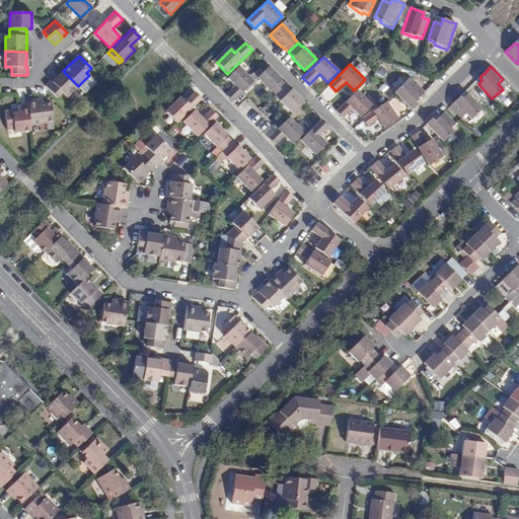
[(236,86),(226,95),(228,97),(233,102),(253,82),(239,67),(228,78),(236,86)]
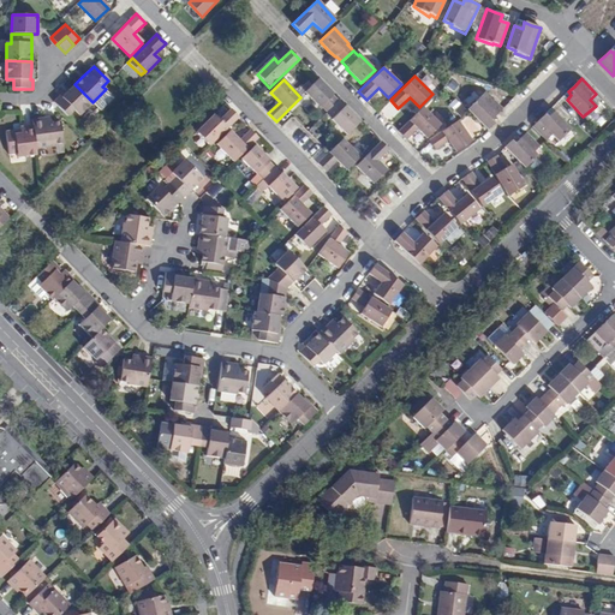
[(327,88),(318,79),(304,94),(318,108),(321,106),(328,112),(339,101),(333,95),(334,94),(327,88)]
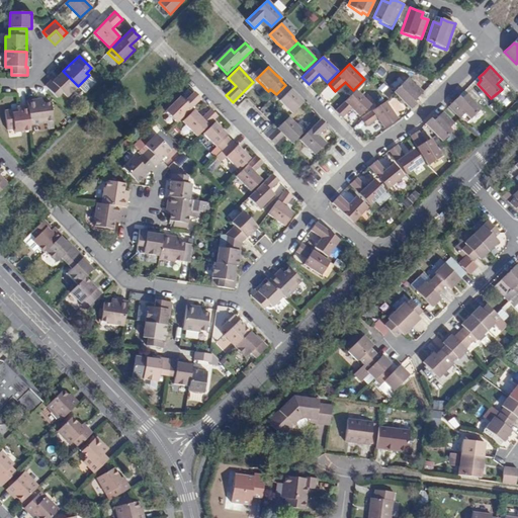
[(46,86),(49,89),(56,97),(62,92),(67,97),(78,86),(63,71),(60,75),(53,82),(51,80),(46,86)]
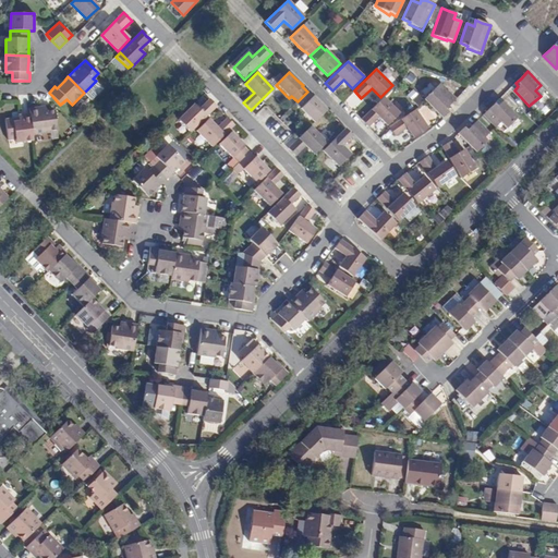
[(102,89),(95,82),(84,93),(91,100),(102,89)]
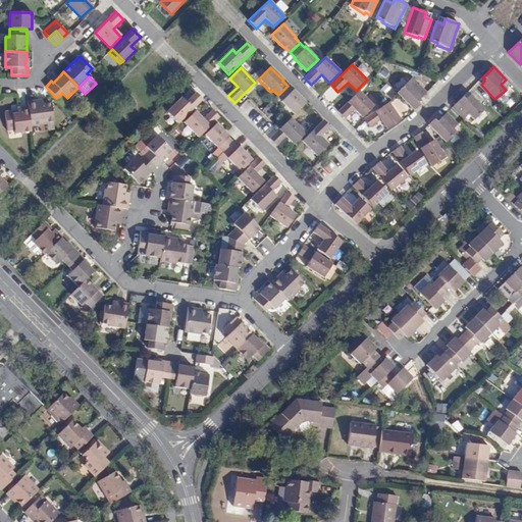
[(407,83),(398,94),(414,110),(419,106),(417,102),(419,100),(422,98),(426,93),(416,82),(411,87),(407,83)]
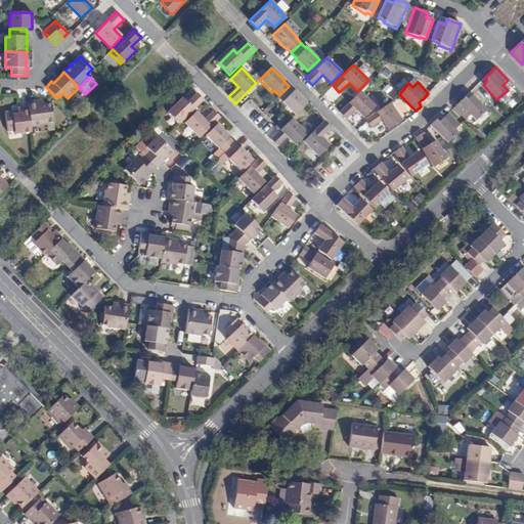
[(294,91),(289,86),(279,95),(284,100),(282,102),(295,116),(307,103),(300,96),(294,90),(294,91)]
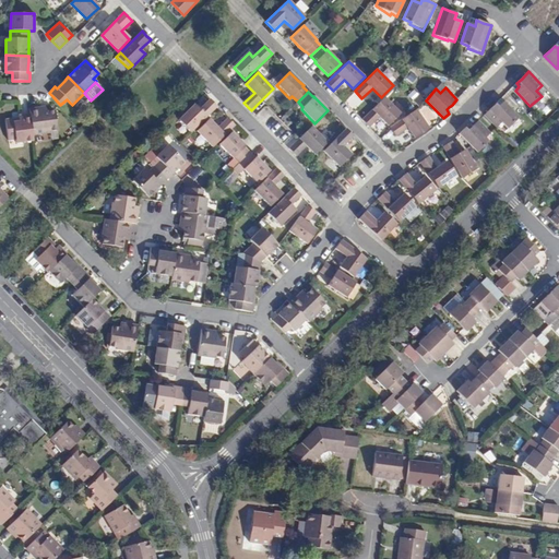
[(385,97),(361,120),(366,125),(369,127),(380,117),(389,126),(400,114),(385,97)]
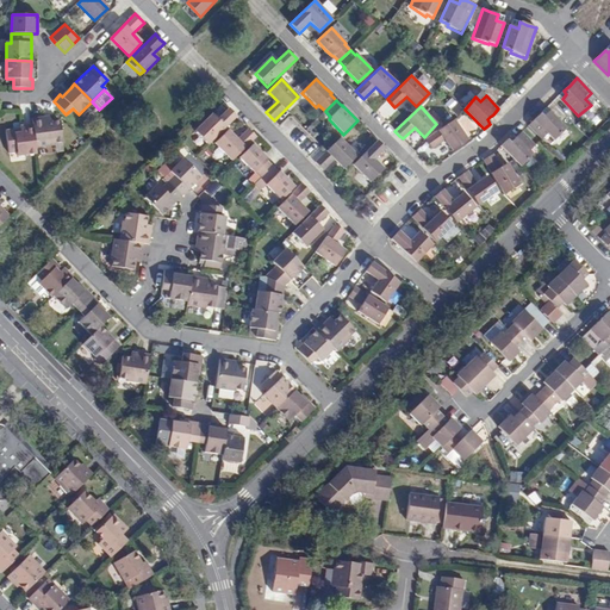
[(197,131),(209,144),(237,117),(232,112),(229,110),(218,119),(213,113),(197,131)]
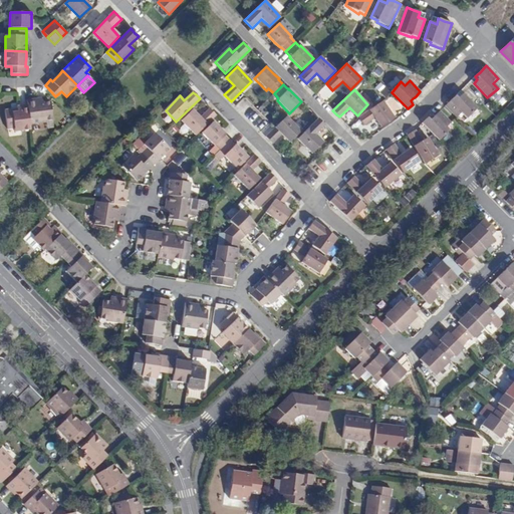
[(452,99),(445,106),(457,117),(462,113),(466,118),(476,108),(463,93),(458,99),(455,96),(452,99)]
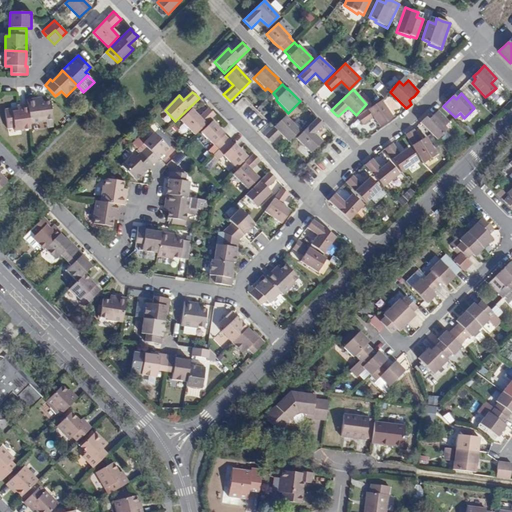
[(43,103),(43,98),(27,100),(27,105),(30,122),(45,121),(45,119),(51,118),(50,102),(43,103)]
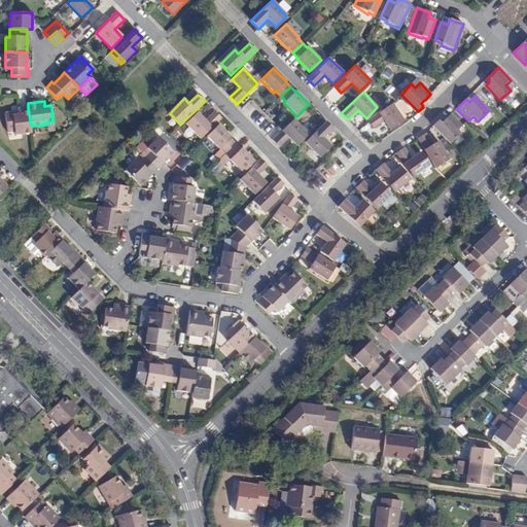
[(405,120),(392,104),(369,120),(374,128),(385,120),(391,130),(405,120)]
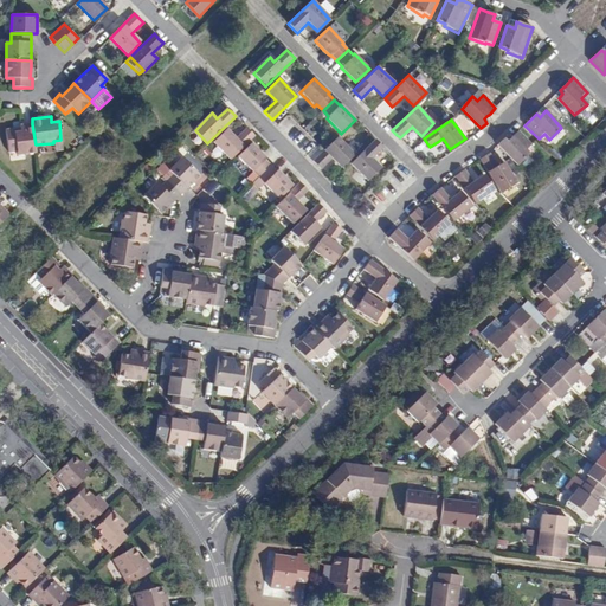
[(36,152),(36,144),(32,124),(19,127),(20,128),(6,129),(8,150),(17,149),(17,154),(36,152)]
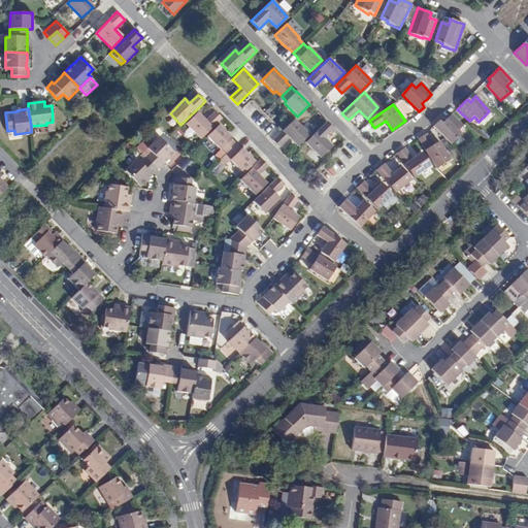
[(187,124),(201,139),(222,119),(219,116),(216,111),(205,121),(199,113),(187,124)]
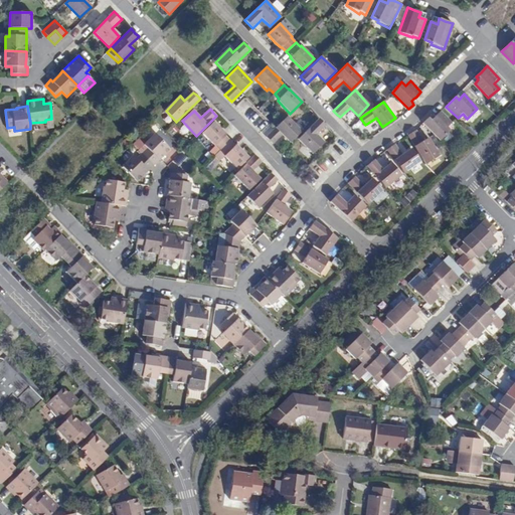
[(425,121),(422,124),(440,141),(449,131),(447,129),(452,123),(441,112),(436,116),(431,122),(427,119),(425,121)]
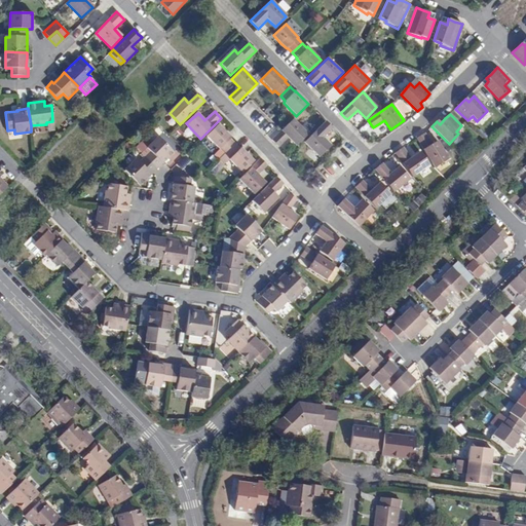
[(294,119),(271,140),(276,145),(278,147),(289,138),(296,147),(308,135),(294,119)]
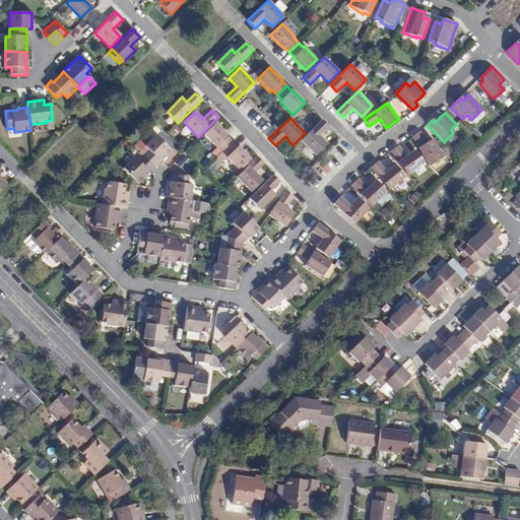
[(326,124),(322,120),(301,141),(316,156),(328,145),(320,137),(329,128),(326,124)]
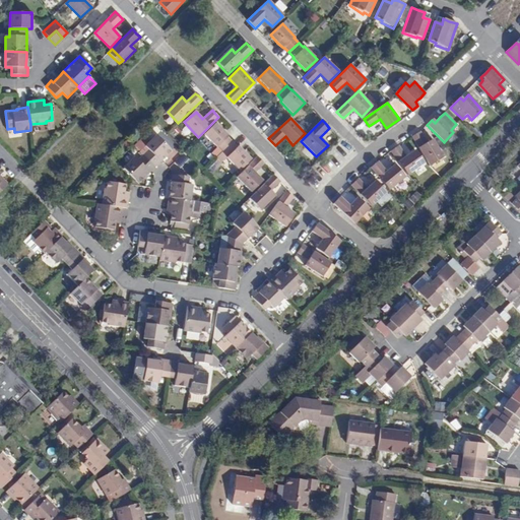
[(212,153),(217,157),(233,142),(228,137),(229,136),(225,133),(216,124),(205,135),(217,147),(212,153)]
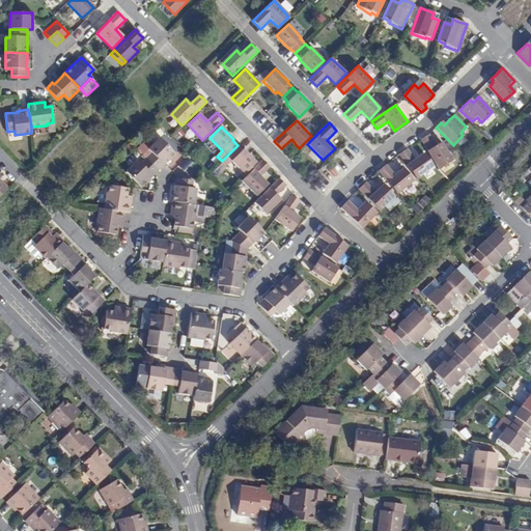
[(437,147),(429,135),(426,136),(420,140),(439,169),(440,170),(453,162),(442,143),(437,147)]
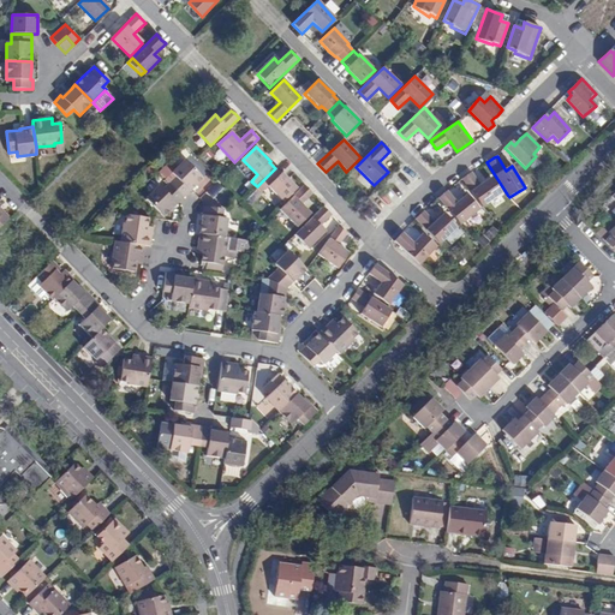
[(187,193),(202,179),(186,162),(177,172),(171,165),(161,174),(169,184),(184,198),(187,193)]
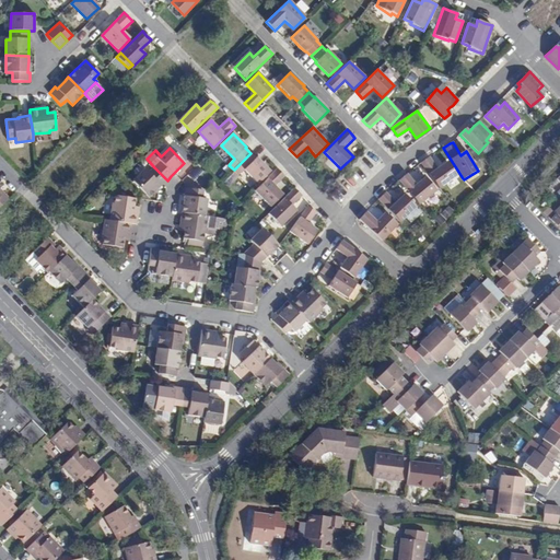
[(251,153),(234,170),(241,176),(245,172),(258,184),(270,172),(259,161),(257,158),(256,159),(251,153)]
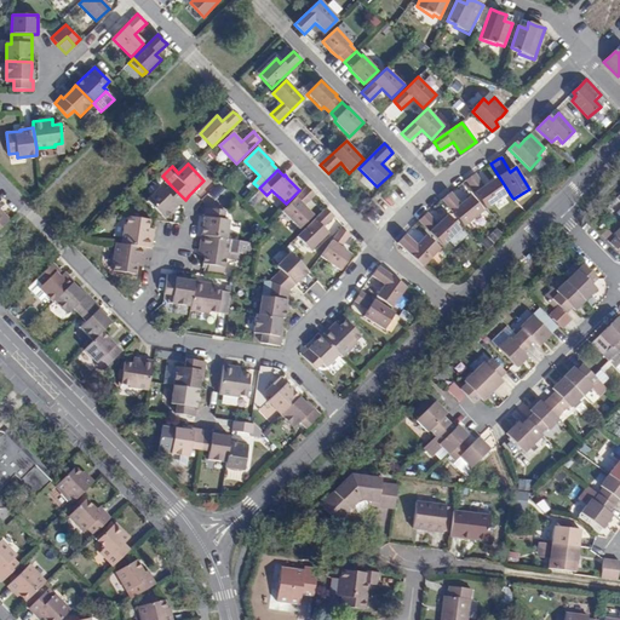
[(486,187),(476,173),(472,177),(466,181),(486,210),(507,195),(497,179),(486,187)]
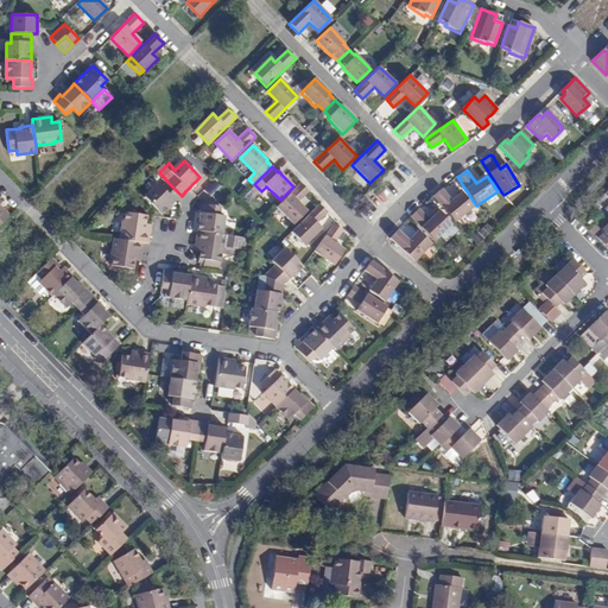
[(172,204),(182,196),(168,182),(162,188),(159,184),(145,197),(162,215),(172,204)]
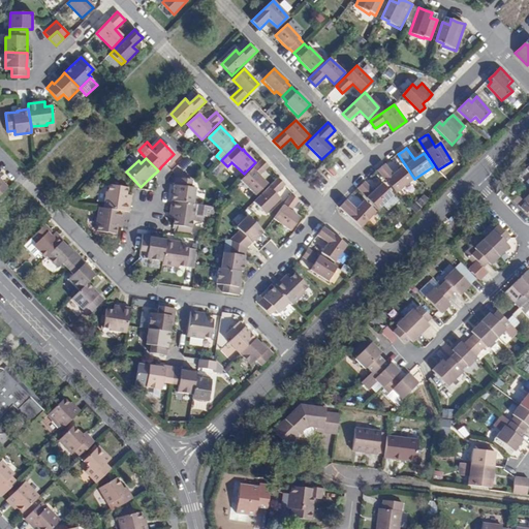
[(261,159),(241,181),(255,195),(268,184),(260,177),(270,167),(269,166),(267,163),(261,159)]
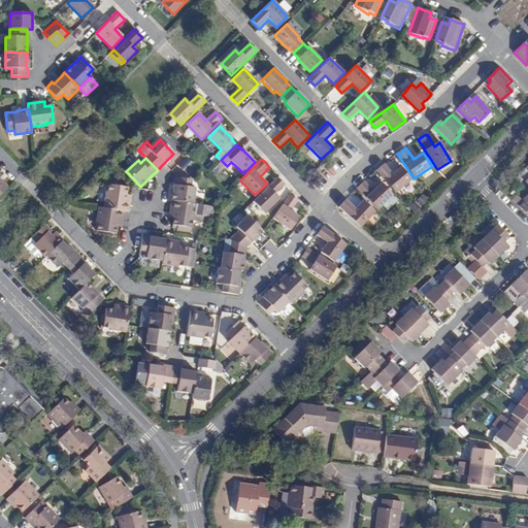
[(380,167),(376,170),(395,193),(410,180),(400,167),(392,173),(384,164),(380,167)]
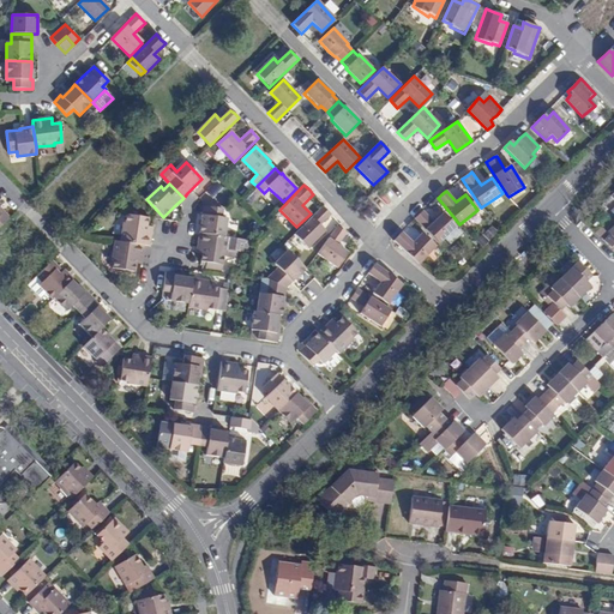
[(0,227),(10,218),(5,212),(1,216),(0,214),(0,206),(1,205),(0,204),(0,227)]
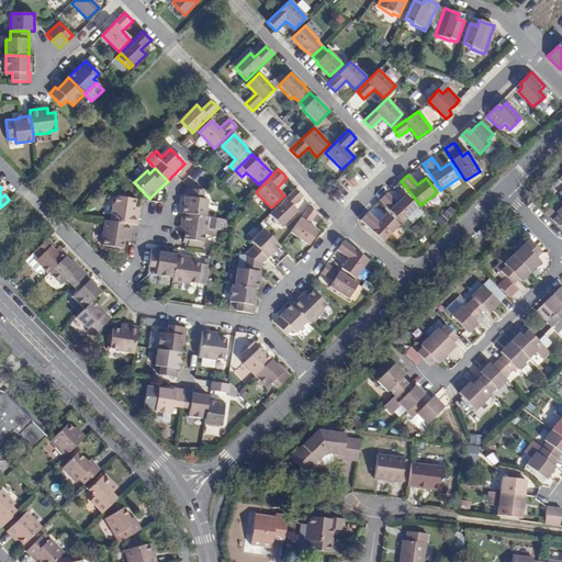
[(205,192),(186,189),(183,203),(182,213),(208,217),(210,200),(205,199),(205,192)]
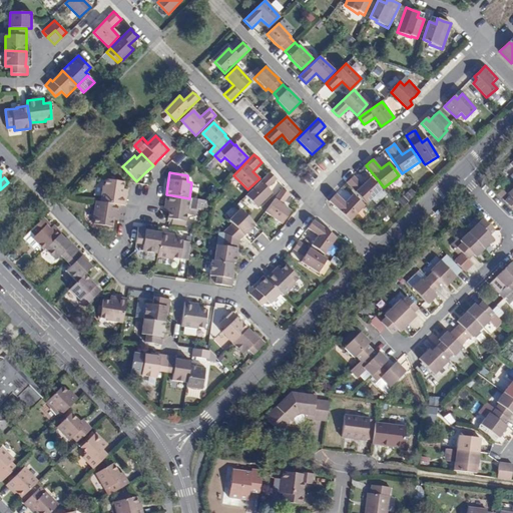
[(270,172),(246,195),(259,206),(272,193),(268,188),(277,179),(273,175),(270,172)]
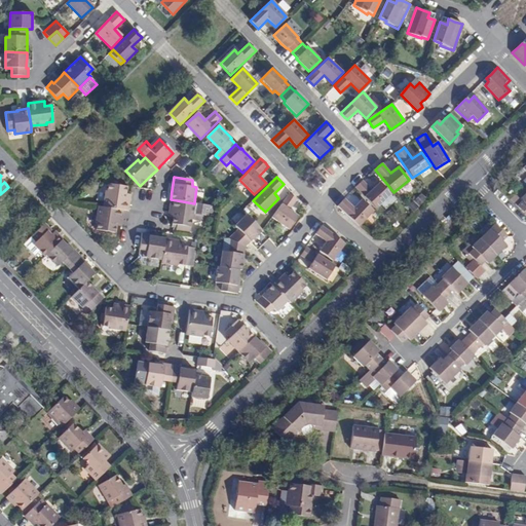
[(355,187),(375,209),(391,195),(381,183),(372,190),(363,181),(360,183),(355,187)]
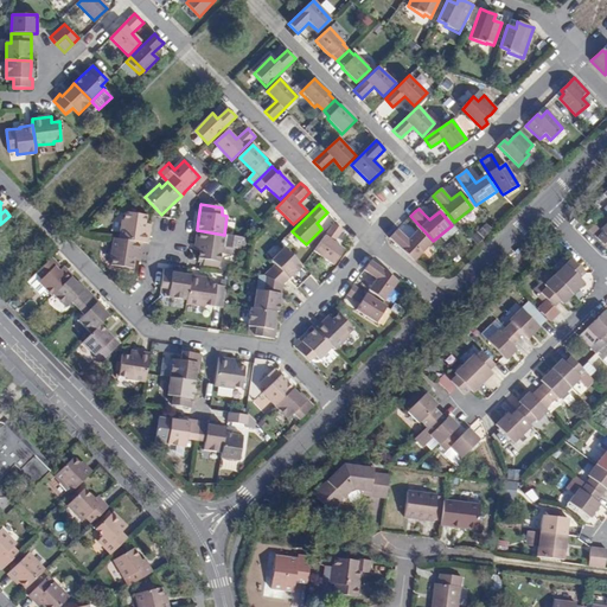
[(149,231),(151,224),(146,223),(147,215),(126,212),(125,221),(122,221),(119,238),(142,242),(148,243),(149,231)]
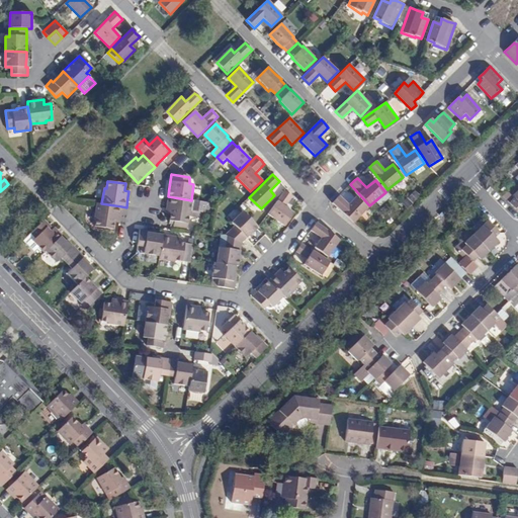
[(517,186),(516,184),(508,191),(512,195),(517,189),(517,186)]
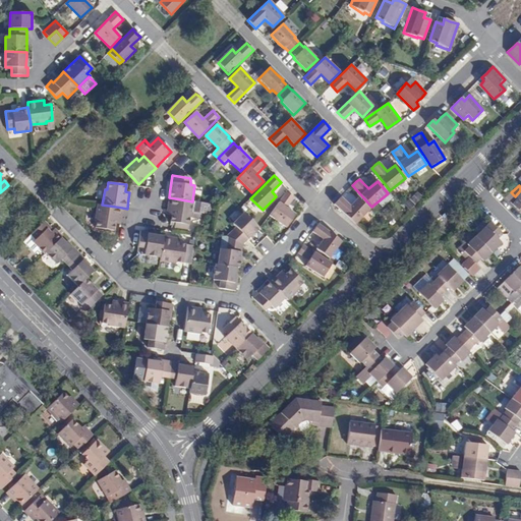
[(506,197),(520,213),(520,190),(515,196),(511,192),(506,197)]
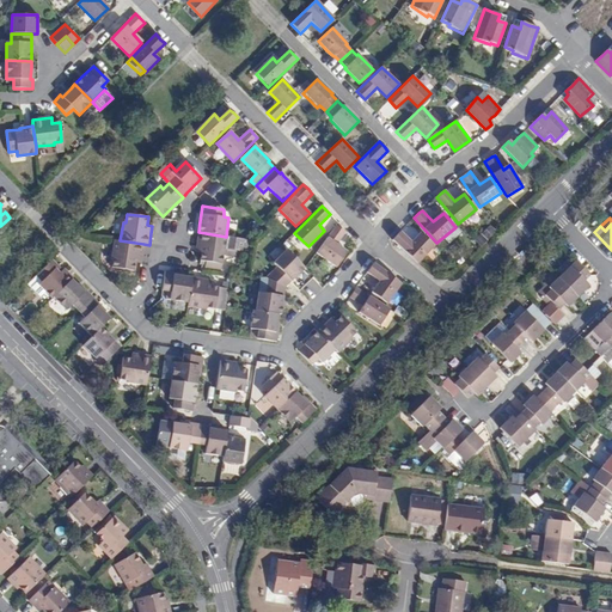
[(336,225),(316,254),(335,268),(347,252),(336,244),(346,232),(341,228),(336,225)]
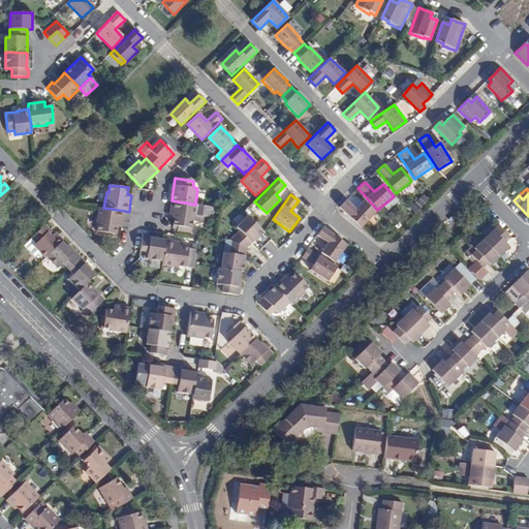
[(195,205),(172,200),(169,213),(168,219),(175,220),(174,226),(191,228),(192,222),(195,222),(195,216),(207,218),(209,207),(195,205)]
